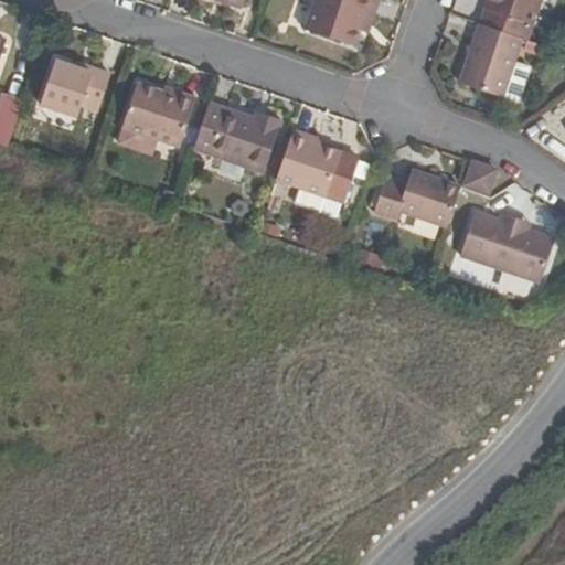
[(283,21),(291,0),(269,0),(265,13),(283,21)]
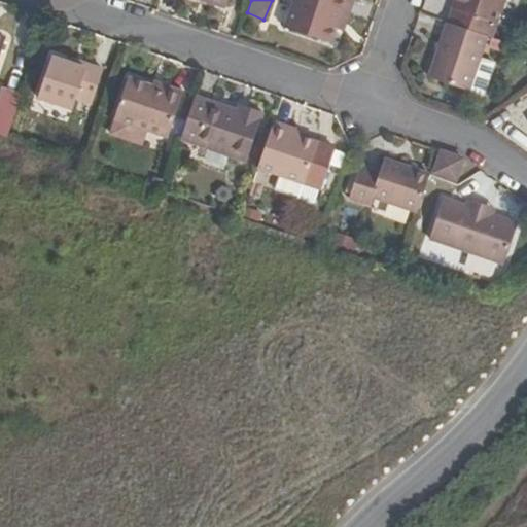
[(329,42),(336,28),(339,20),(346,24),(354,0),(292,0),(284,26),(329,42)]
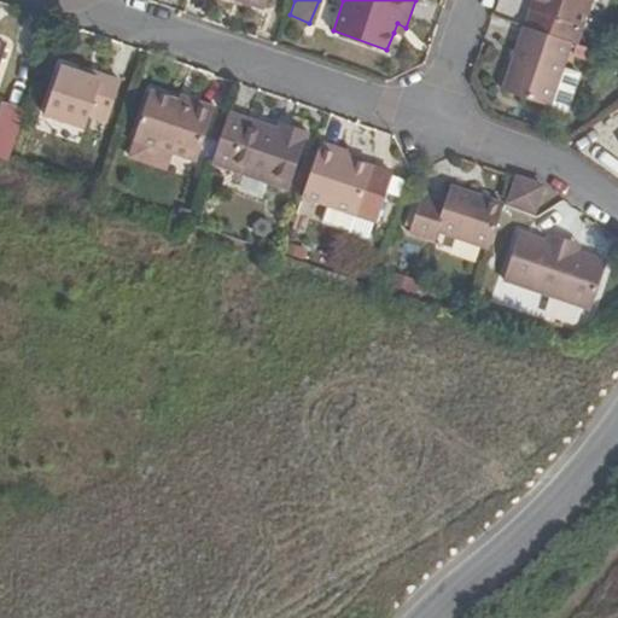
[(576,45),(579,47),(595,0),(538,0),(529,29),(576,45)]
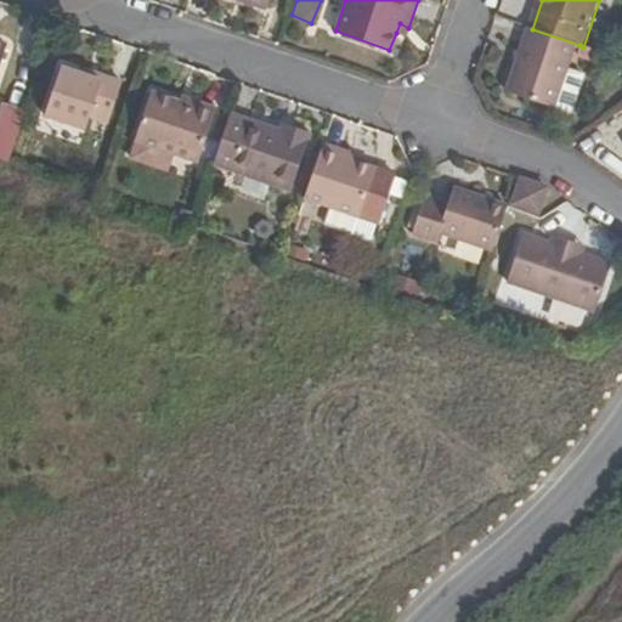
[(400,23),(396,33),(406,35),(408,28),(400,23)]
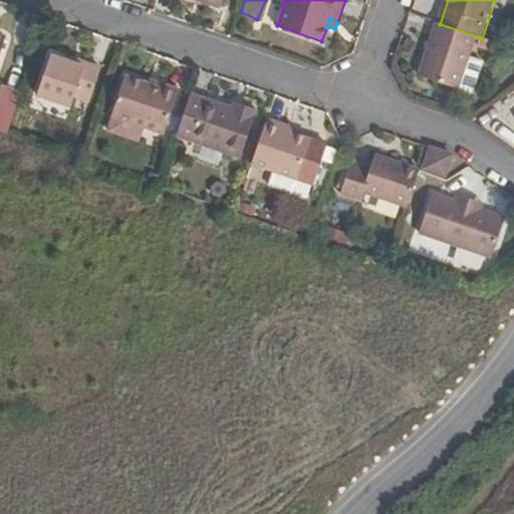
[(479,37),(440,24),(422,76),(461,89),(479,37)]
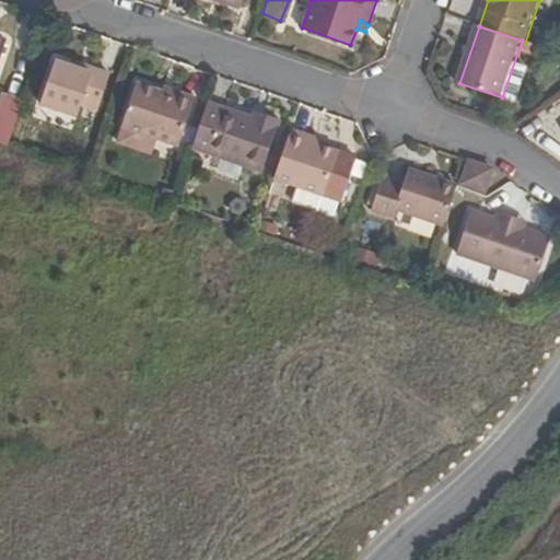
[(94,73),(80,67),(57,60),(43,104),(80,117),(83,105),(100,109),(113,74),(96,69),(94,73)]
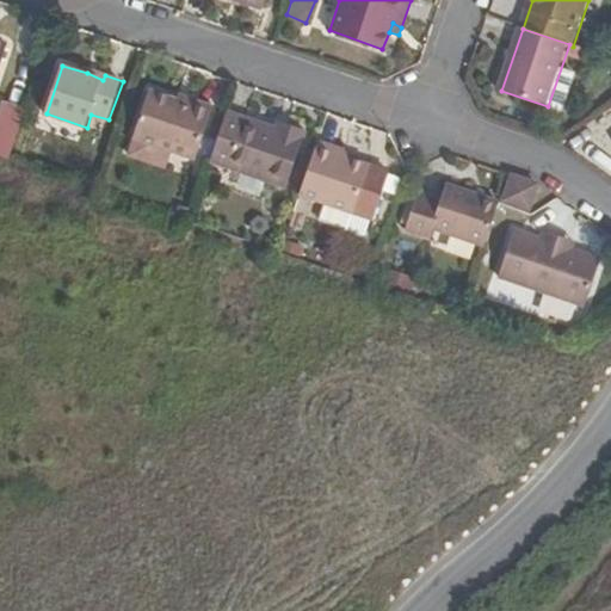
[(88,69),(87,73),(103,80),(105,75),(88,69)]
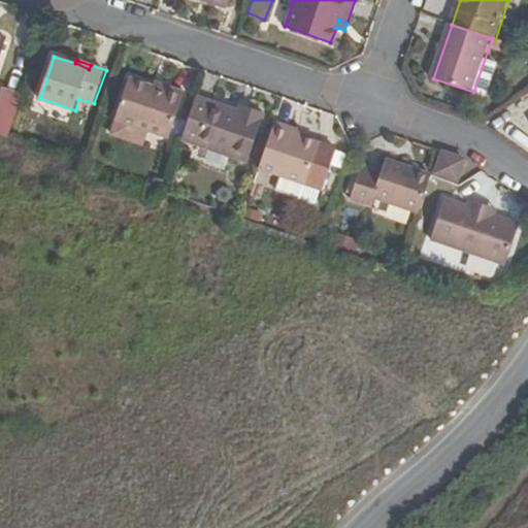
[(118,117),(150,128),(171,135),(187,91),(166,84),(164,89),(147,83),(131,77),(118,117)]
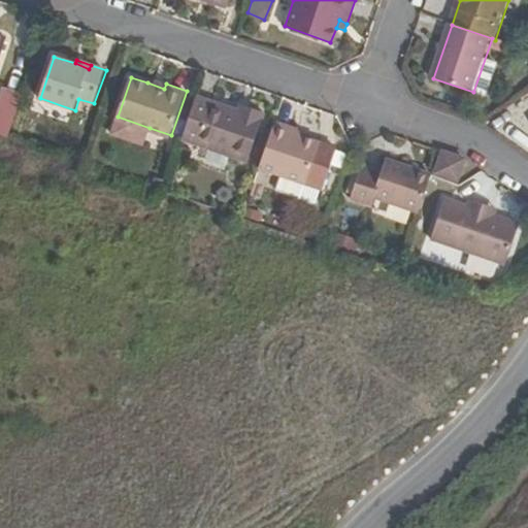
[(164,89),(166,84),(150,78),(147,83),(164,89)]
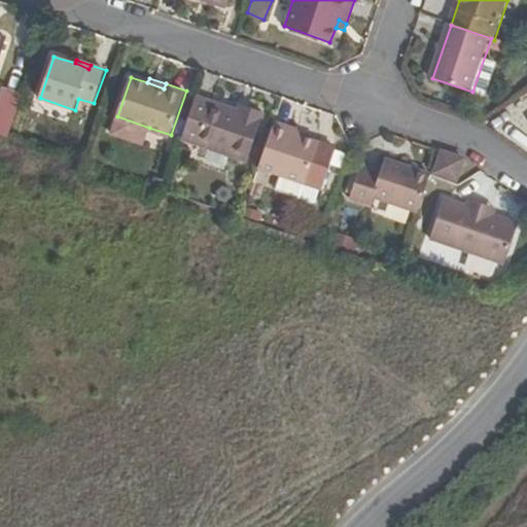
[(0,86),(0,136),(6,139),(21,94),(0,86)]
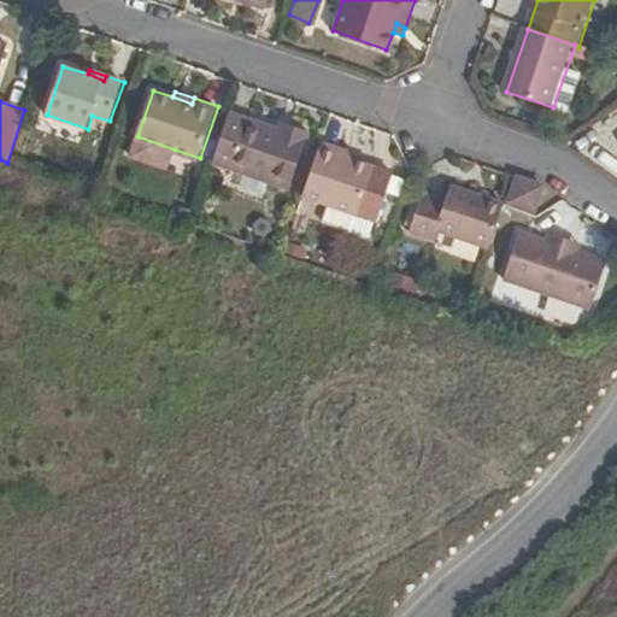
[(233,112),(216,162),(291,188),(311,131),(291,124),(288,131),(281,129),(233,112)]
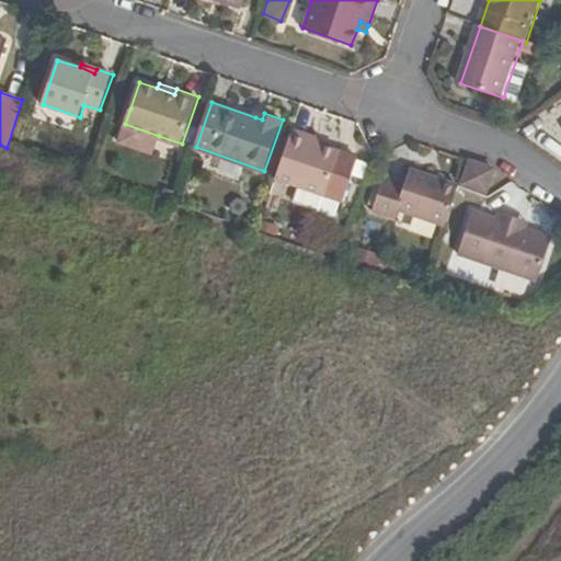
[(553,111),(524,126),(533,145),(551,135),(549,130),(560,125),(553,111)]
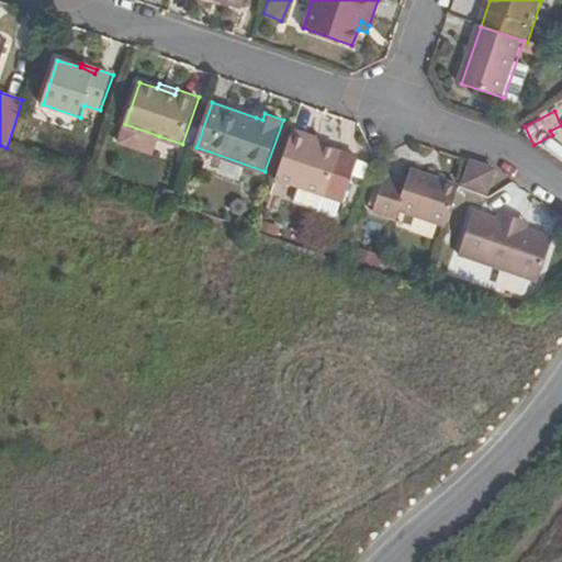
[(154,152),(159,136),(125,124),(120,139),(154,152)]
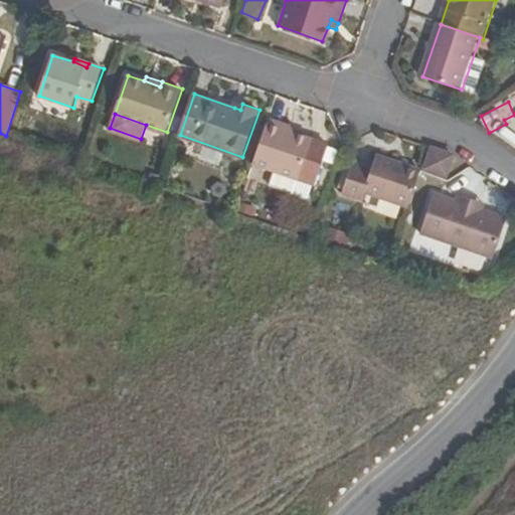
[(270,117),(253,163),(275,170),(297,177),(300,178),(314,138),(285,128),(287,123),(270,117)]
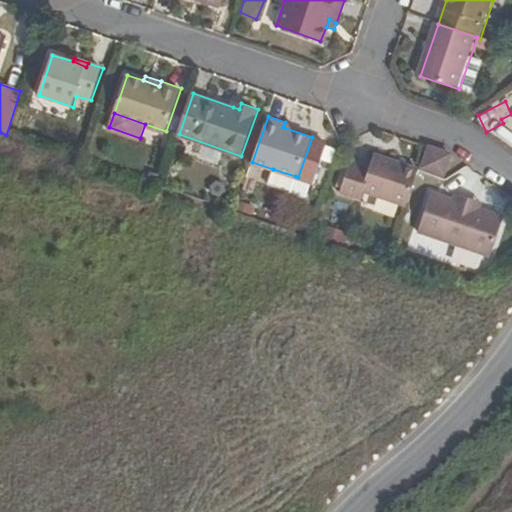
[(444,179),(453,154),(428,145),(420,169),(444,179)]
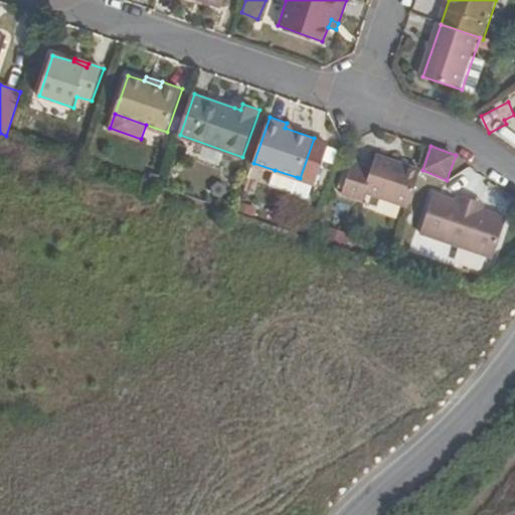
[(366,190),(409,206),(422,170),(379,155),(374,169),(354,162),(343,192),(363,199),(366,190)]
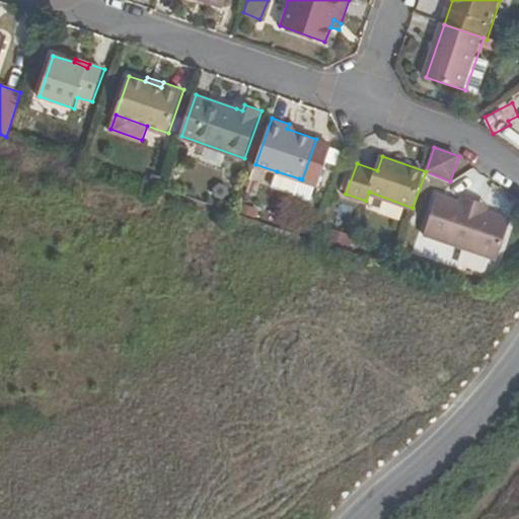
[(299,178),(277,171),(272,184),(295,193),(299,178)]
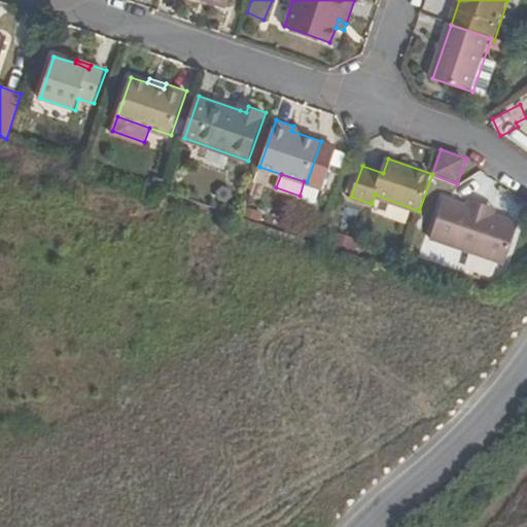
[(517,224),(493,216),(466,207),(445,200),(430,241),(502,266),(517,224)]
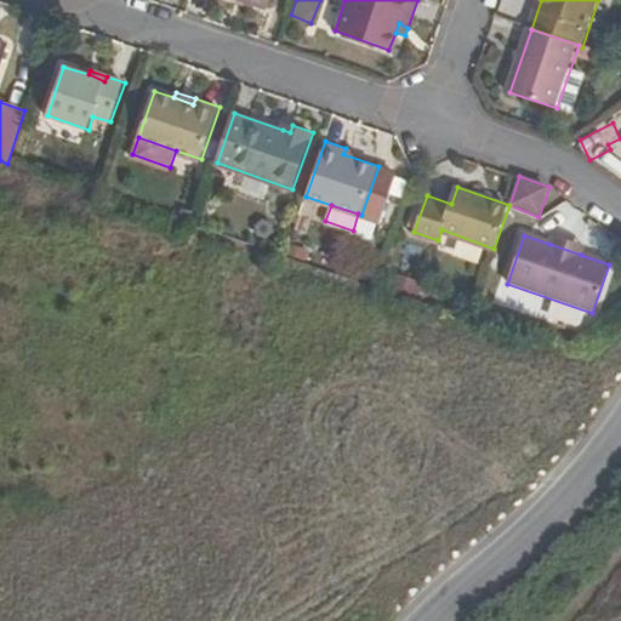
[(550,244),(581,255),(584,246),(553,235),(550,244)]
